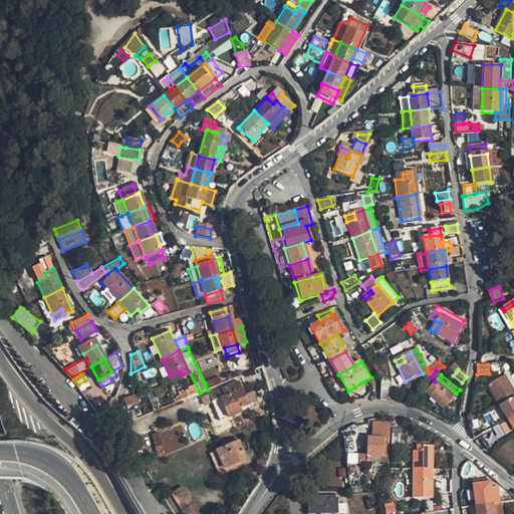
[(513,397),(513,390),(506,376),(497,381),(499,386),(491,391),(500,406),(513,397)]
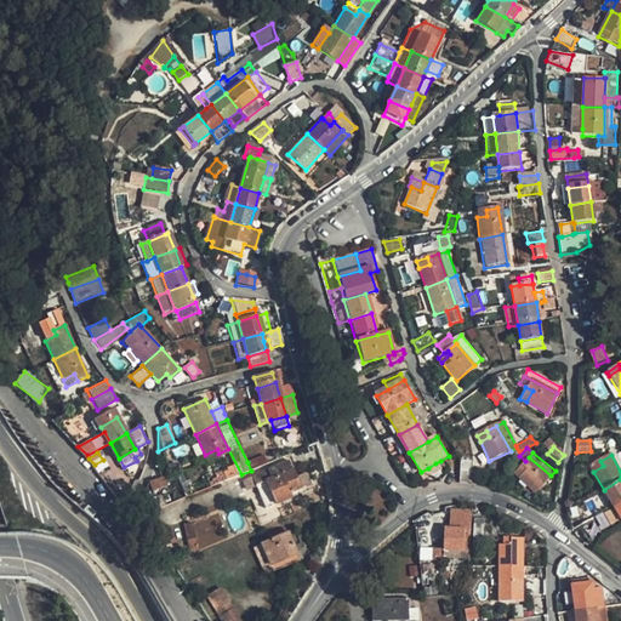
[(261,456),(248,462),(251,471),(265,465),(261,456)]
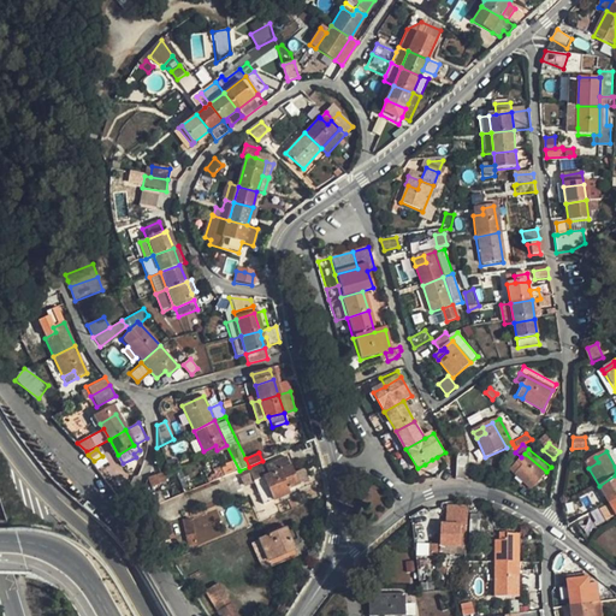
[(546,472),(525,454),(521,457),(516,465),(521,468),(514,475),(532,491),(546,472)]
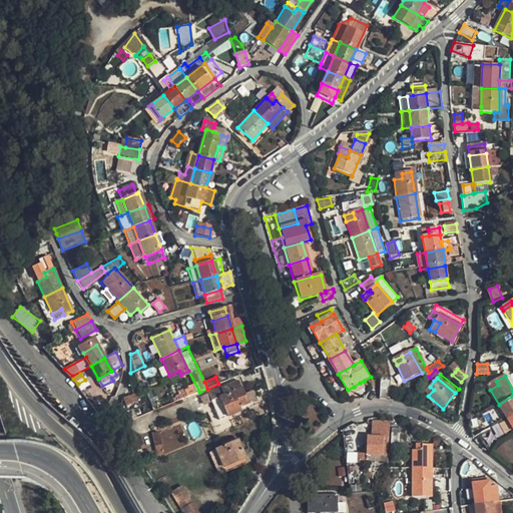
[(82,390),(89,385),(85,380),(78,384),(82,390)]
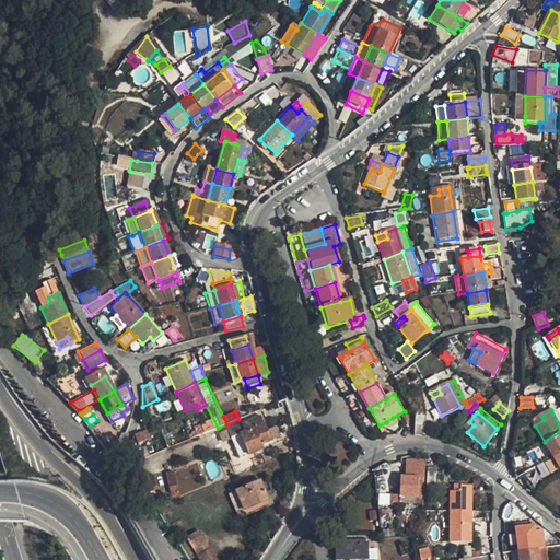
[(232,430),(235,438),(242,435),(266,423),(263,416),(232,430)]
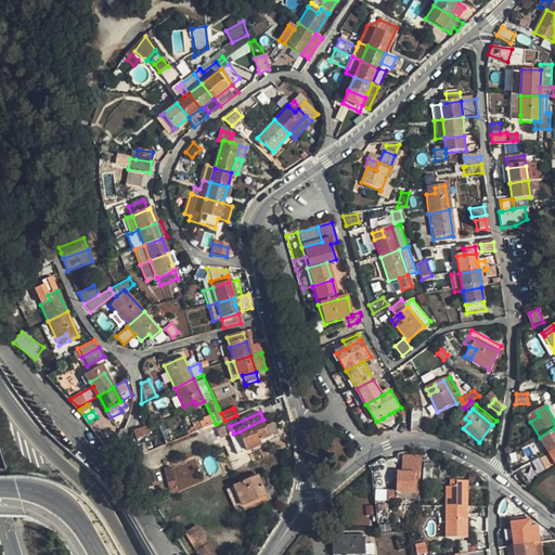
[(528,418),(530,422),(539,416),(537,412),(528,418)]
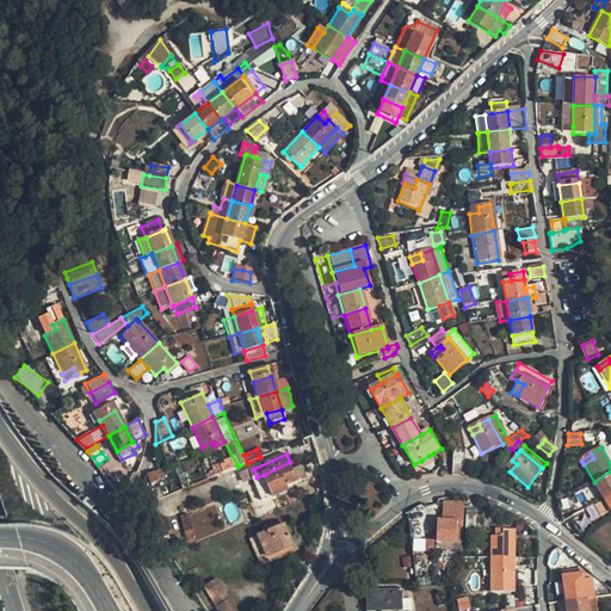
[(464,455),(454,455),(452,475),(463,475),(464,455)]
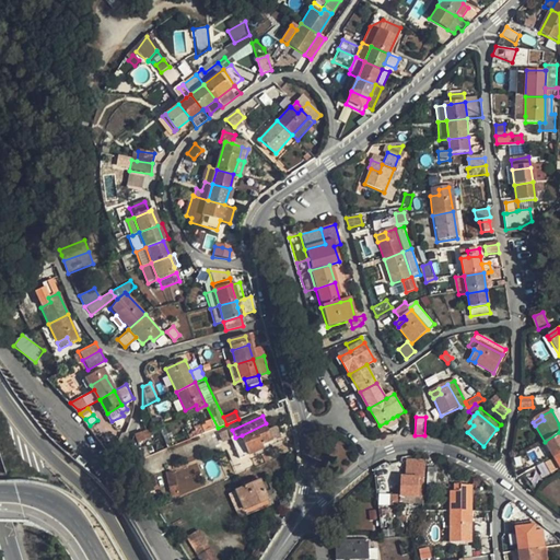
[(393,418),(386,422),(392,431),(398,427),(393,418)]
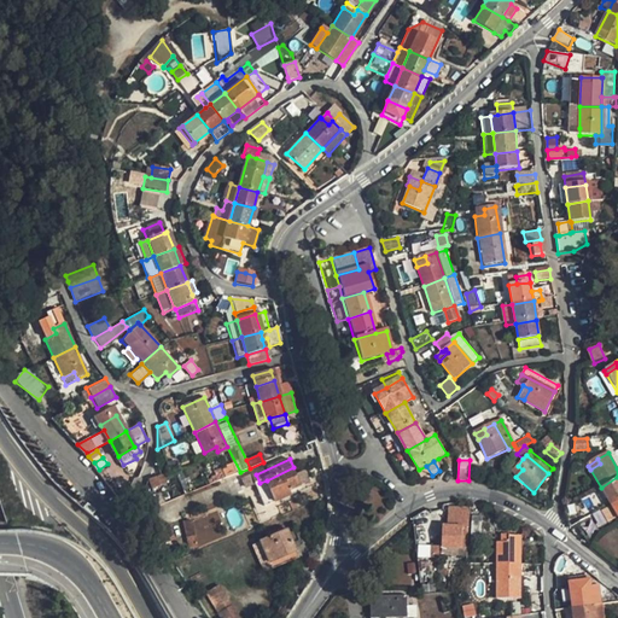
[(518,466),(511,473),(516,477),(523,470),(518,466)]
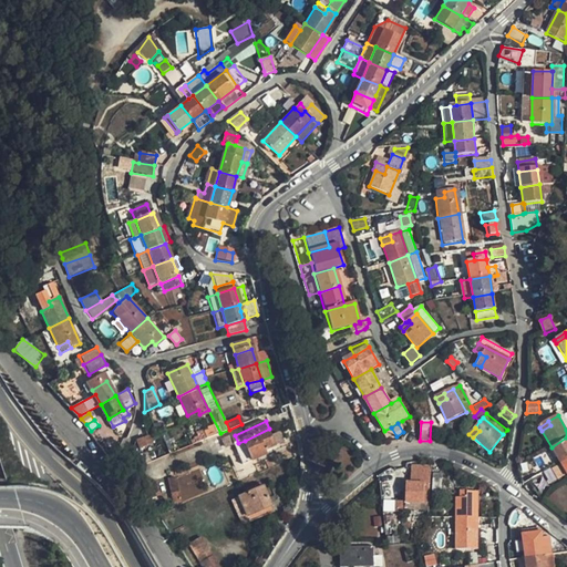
[(245,441),(251,457),(265,452),(277,445),(269,429),(245,441)]
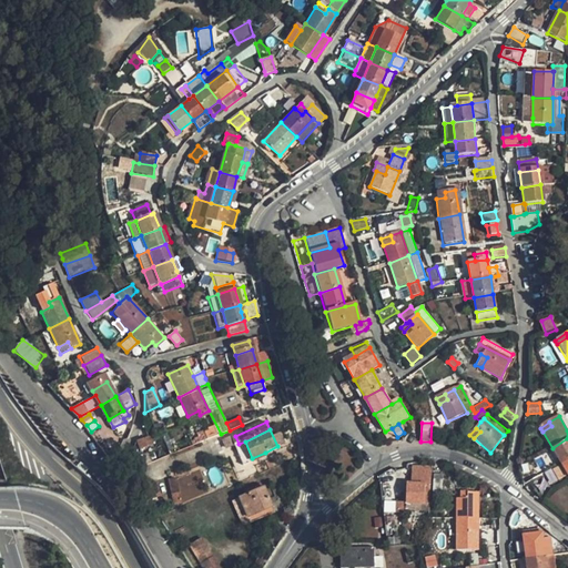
[(567,438),(553,448),(561,464),(567,459),(567,438)]
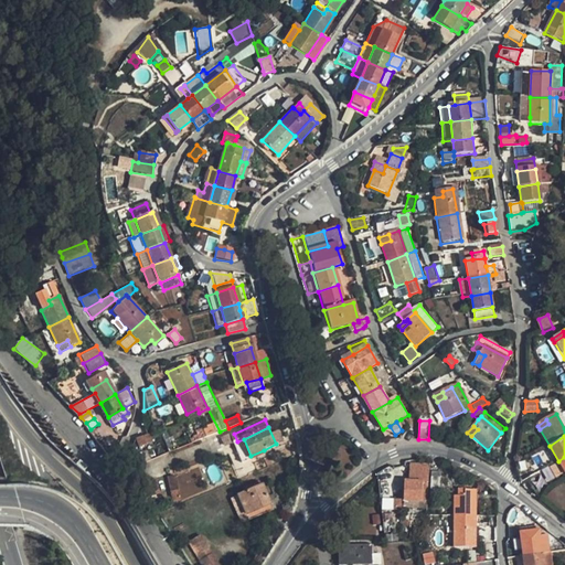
[(246,462),(253,459),(251,456),(244,439),(237,441),(246,462)]
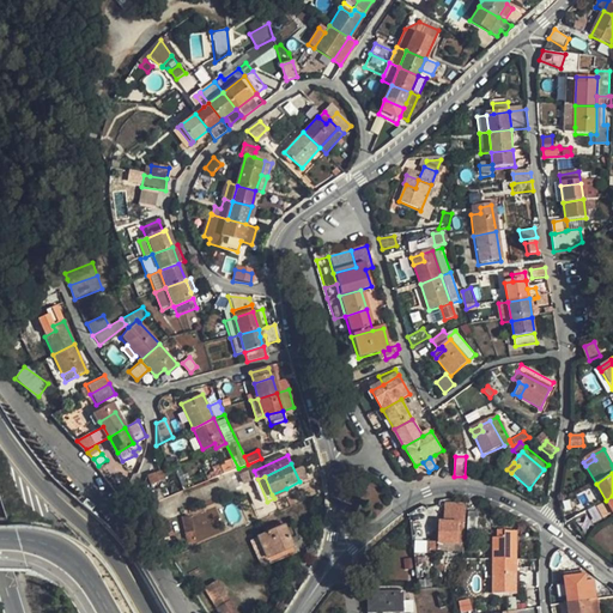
[(156,485),(162,499),(170,497),(163,481),(156,485)]
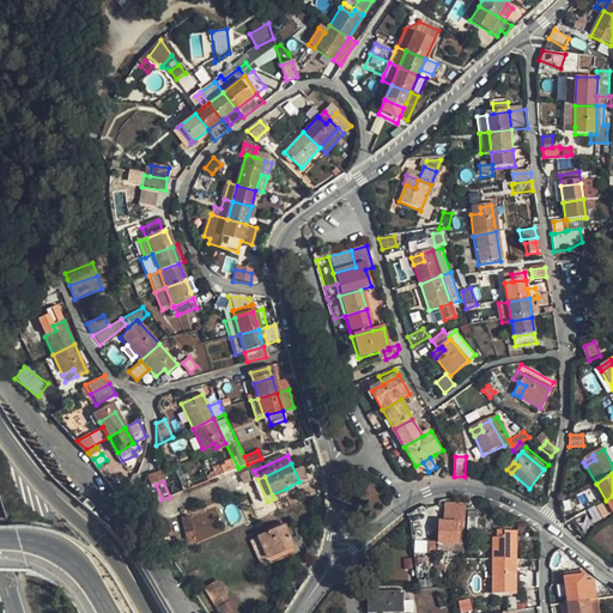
[(287,491),(286,489),(272,495),(274,498),(287,491)]
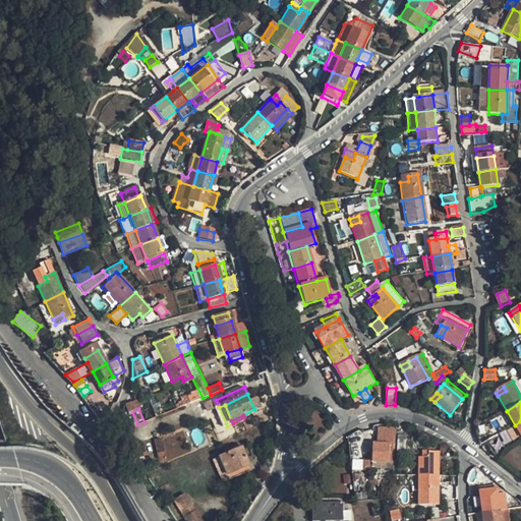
[(153,442),(161,463),(191,451),(183,429),(153,442)]
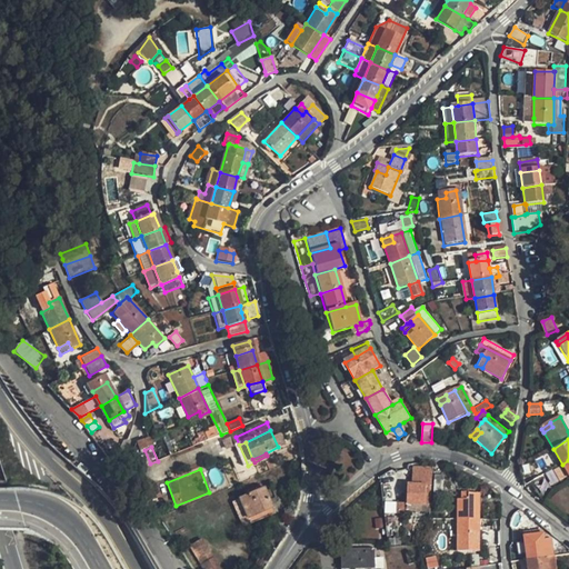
[(418,475),(418,487),(425,487),(432,487),(432,475),(418,475)]
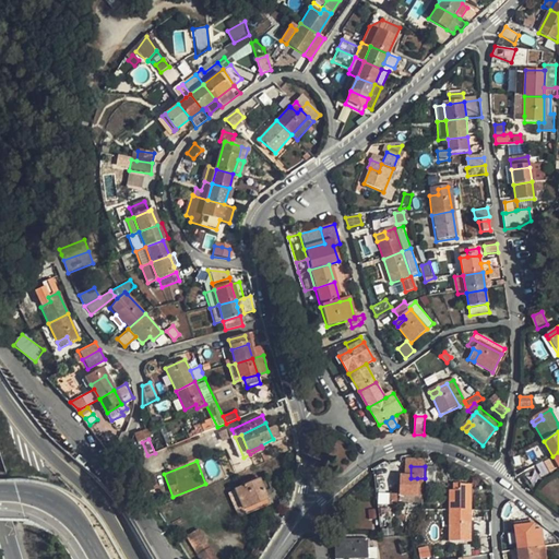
[(427,467),(427,485),(431,485),(436,485),(436,467),(427,467)]
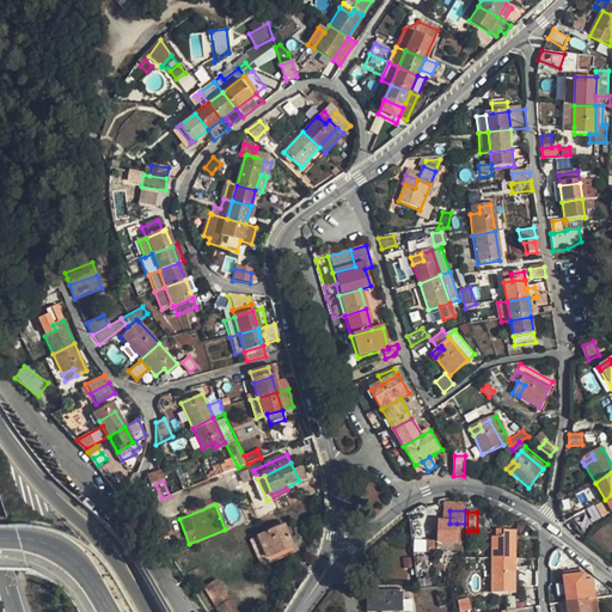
[(576,528),(583,533),(588,526),(580,522),(576,528)]
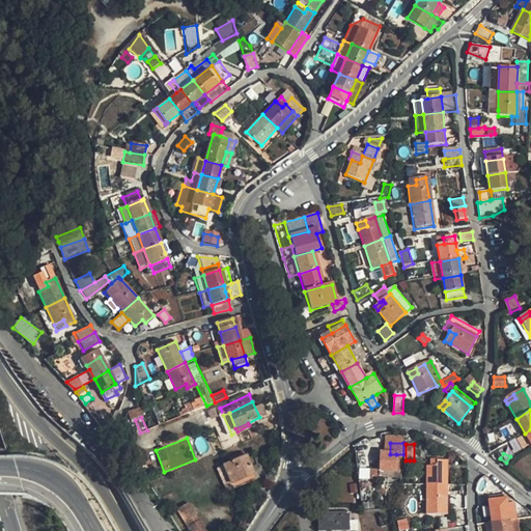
[(379,472),(395,472),(396,454),(390,454),(380,454),(379,472)]
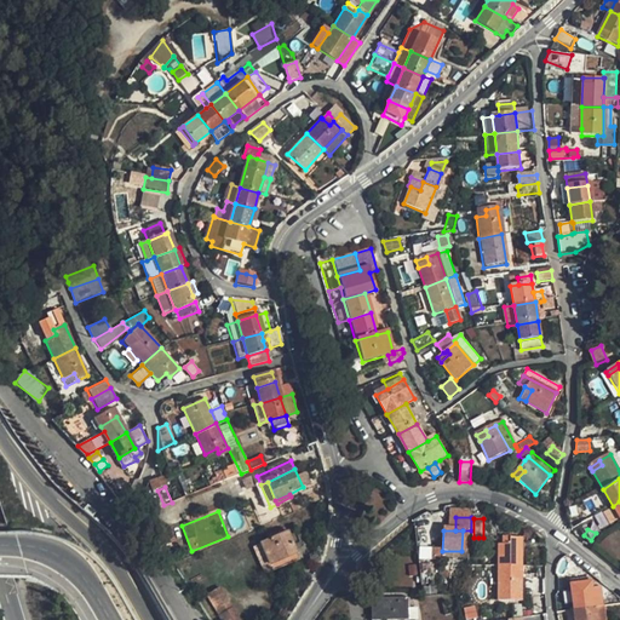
[(286,533),(260,544),(270,564),(296,552),(286,533)]
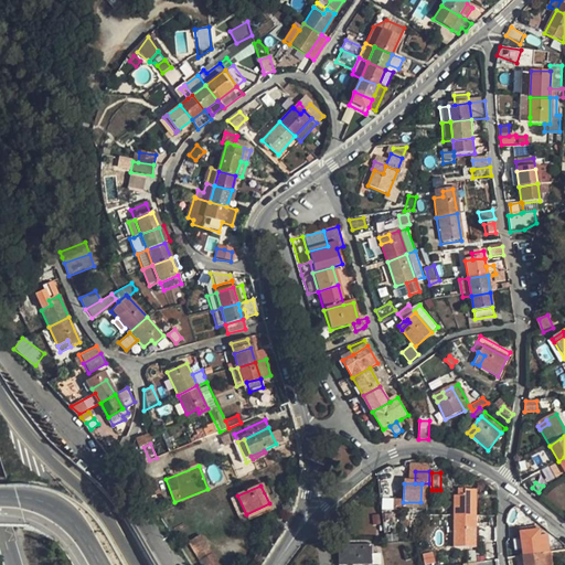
[(457,516),(476,516),(476,490),(465,491),(465,499),(459,499),(456,499),(457,516)]
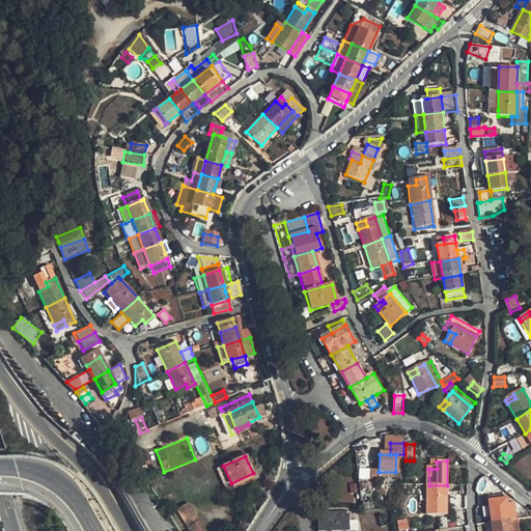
[(447,509),(447,485),(429,485),(429,509),(447,509)]
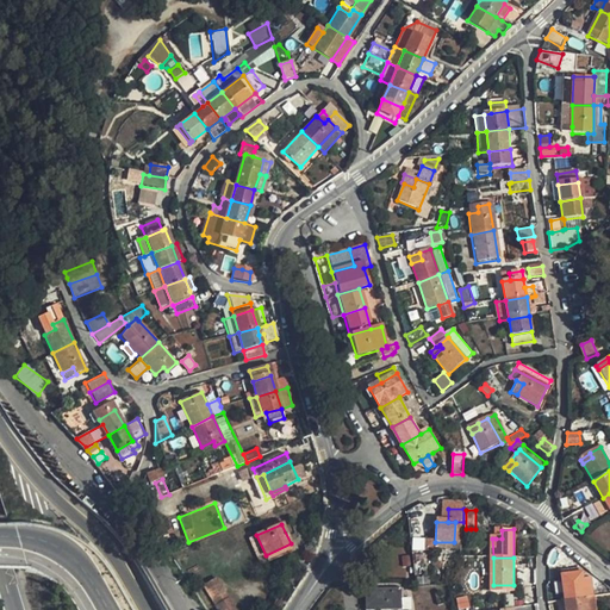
[(565,582),(567,599),(593,595),(591,578),(565,582)]
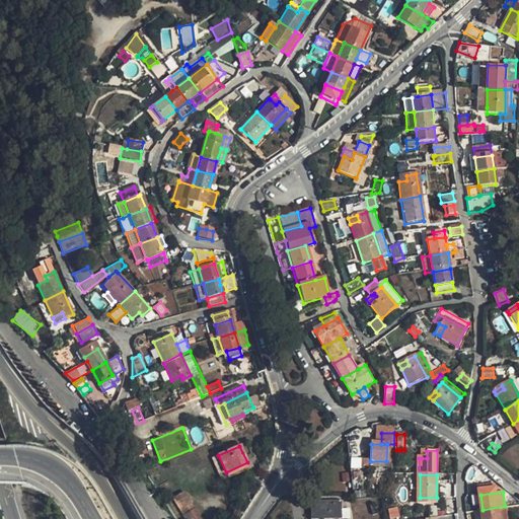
[(175,499),(183,514),(184,513),(194,508),(184,494),(175,499)]
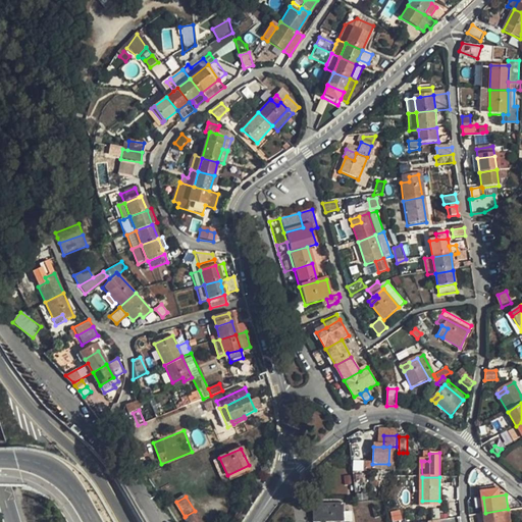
[(448,510),(448,516),(459,515),(458,501),(447,502),(448,510)]
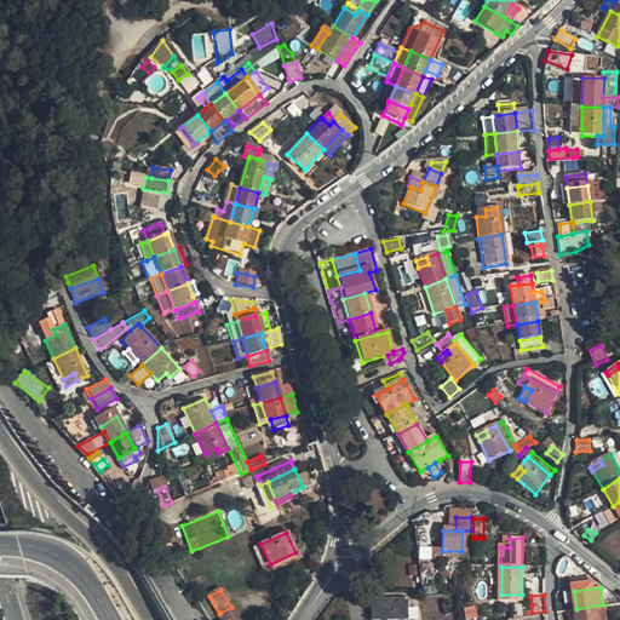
[(406,619),(411,619),(411,598),(372,601),(372,619),(406,619)]
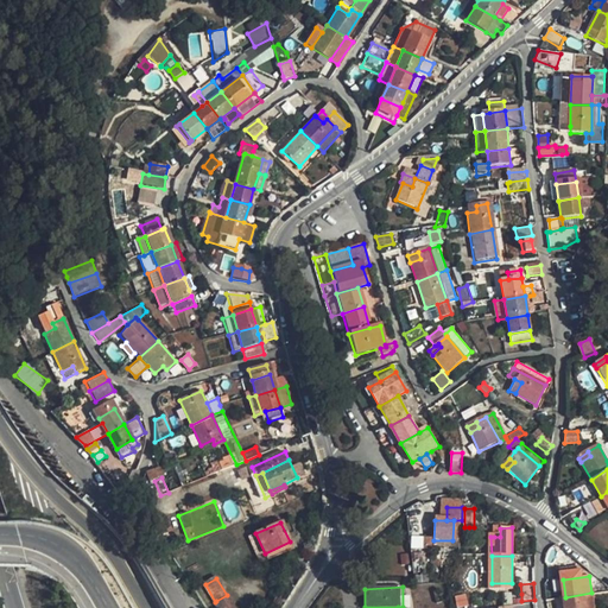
[(597,607),(595,593),(591,593),(565,597),(558,599),(559,607),(597,607)]
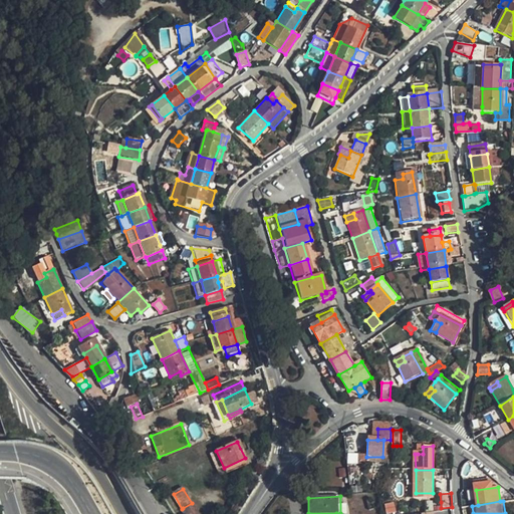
[(197,513),(192,503),(183,508),(187,513),(197,513)]
